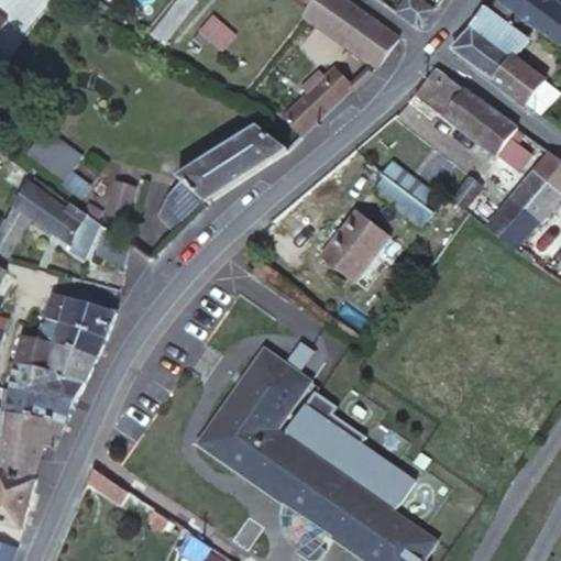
[(178,0),(154,32),(168,43),(200,0),(178,0)]
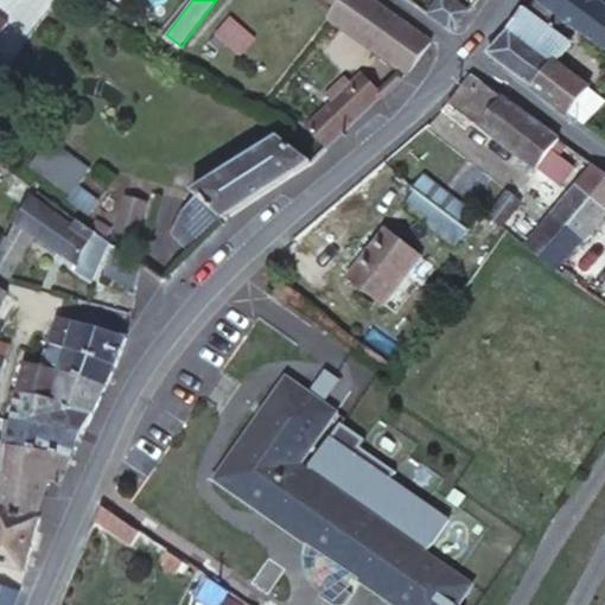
[(336,5),(329,13),(405,69),(411,61),(430,37),(377,0),(338,0),(336,5)]
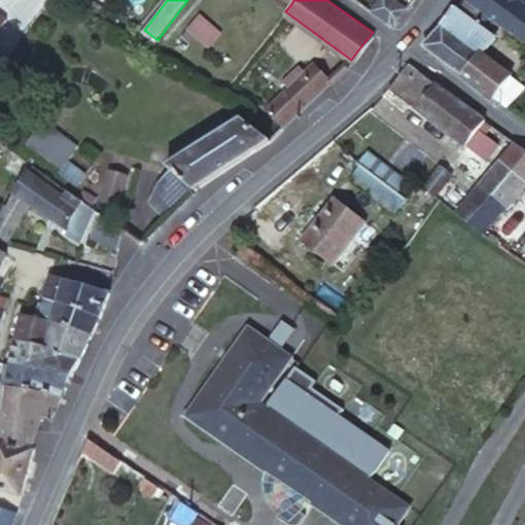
[(378,0),(370,11),(385,24),(393,22),(404,8),(391,0),(378,0)]
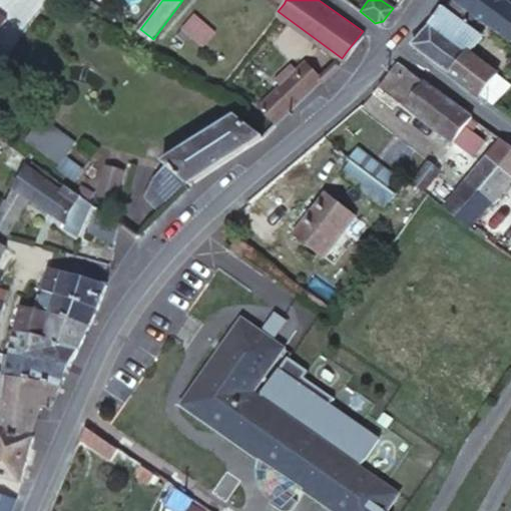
[(475,12),(458,0),(448,0),(442,8),(465,24),(475,12)]
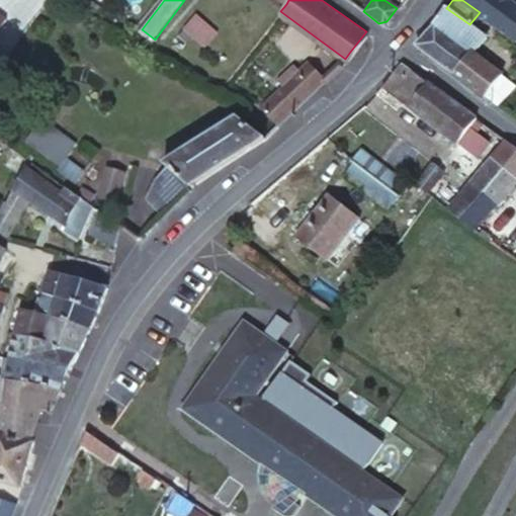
[(462,0),(480,12),(484,15),(511,34),(515,37),(515,2),(512,0),(462,0)]
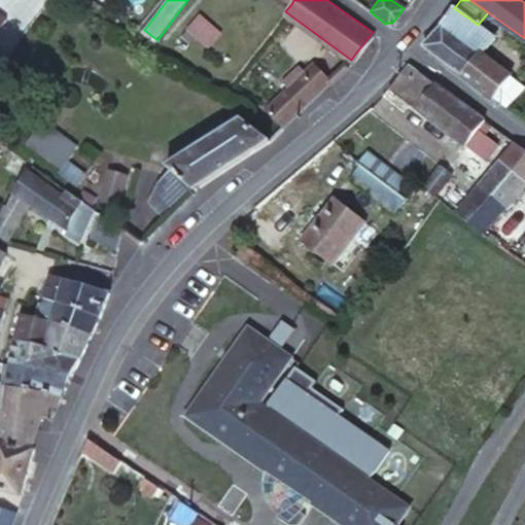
[(494,37),(478,25),(454,8),(450,5),(438,23),(440,25),(476,50),(482,55),(494,37)]
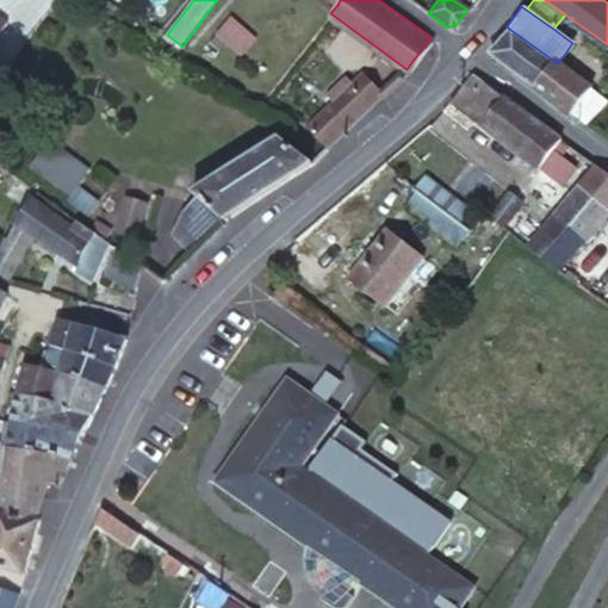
[(0,30),(10,18),(0,10),(0,30)]
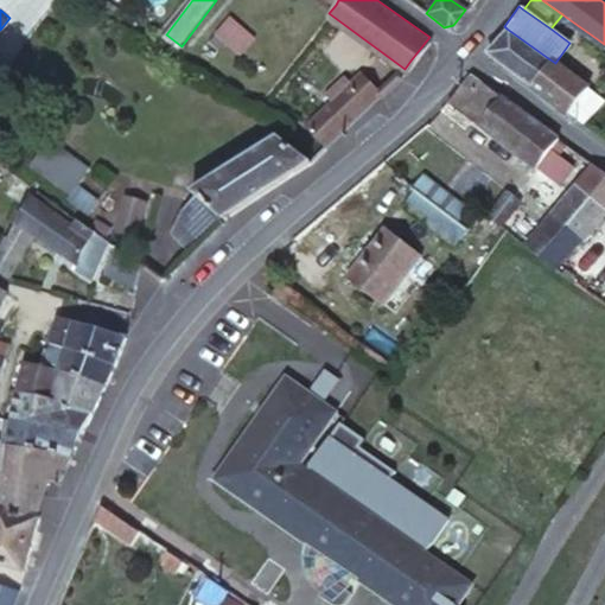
[(211,36),(240,52),(254,30),(225,13),(211,36)]
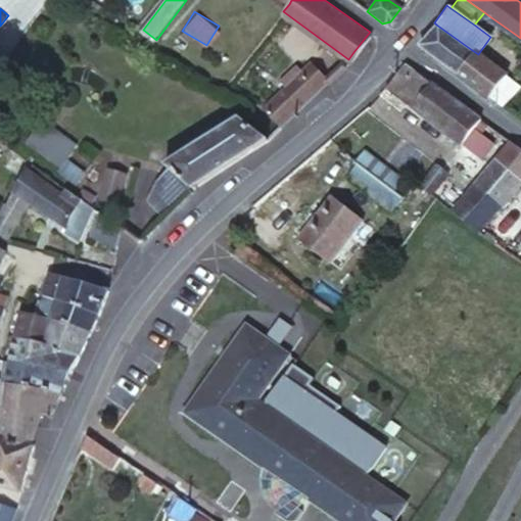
[(472,50),(436,25),(417,45),(440,61),(456,74),(472,50)]
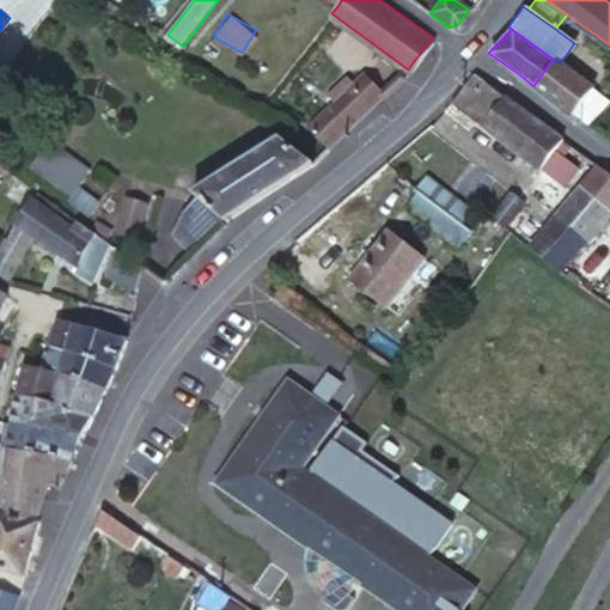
[(573,116),(575,113),(593,89),(560,63),(553,59),(534,86),(547,96),(573,116)]
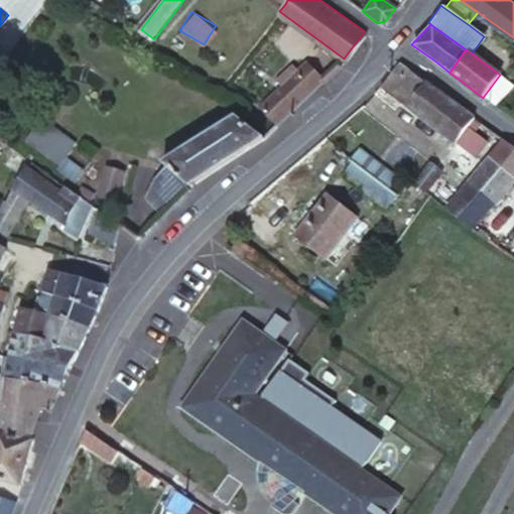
[(470,122),(474,116),(464,108),(440,91),(399,58),(386,76),(379,84),(473,152),(487,134),(470,122)]
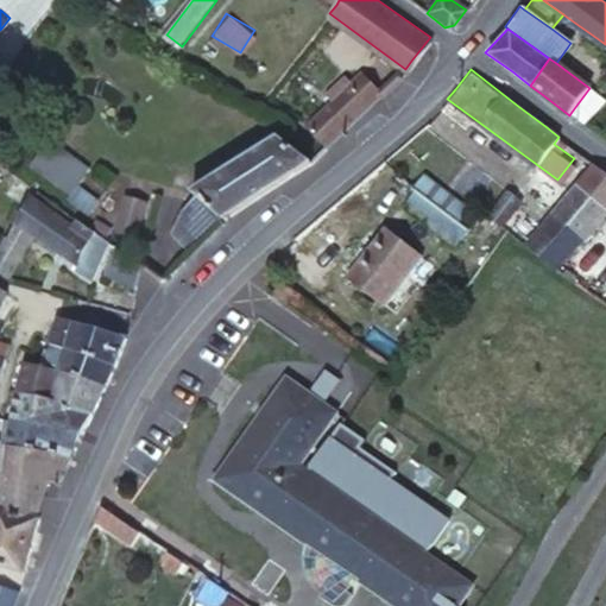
[(302,124),(317,139),(323,145),(336,133),(370,102),(382,93),(359,70),(302,124)]
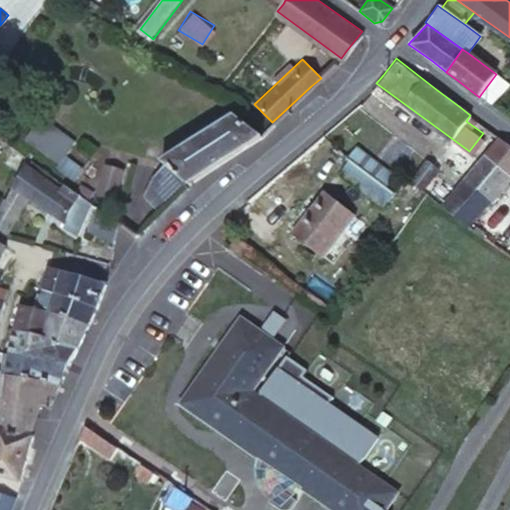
[(481,94),(493,105),(509,84),(496,74),(481,94)]
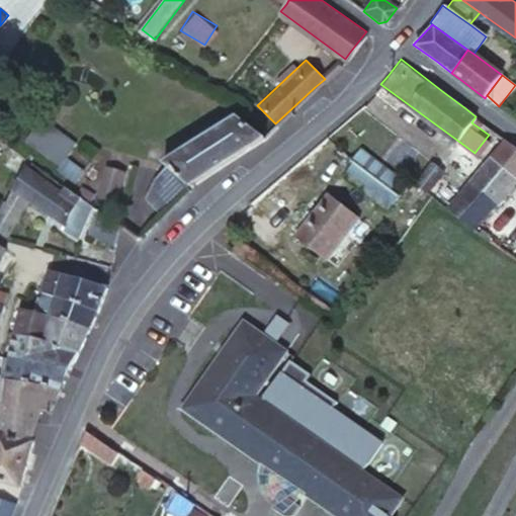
[(231,156),(264,135),(261,133),(257,130),(234,114),(161,160),(190,181),(231,156)]
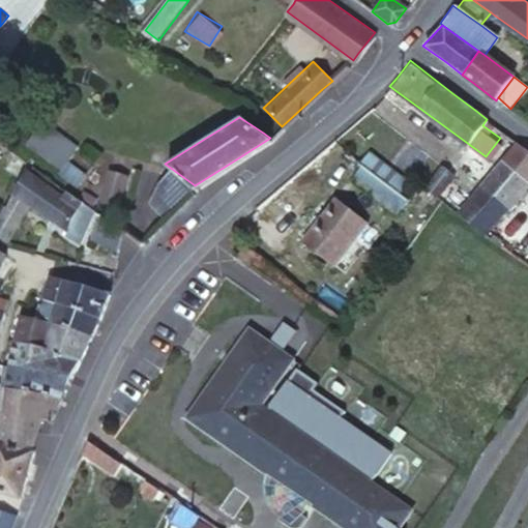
[(39,119),(22,143),(57,169),(55,172),(72,185),(81,174),(63,160),(75,145),(39,119)]
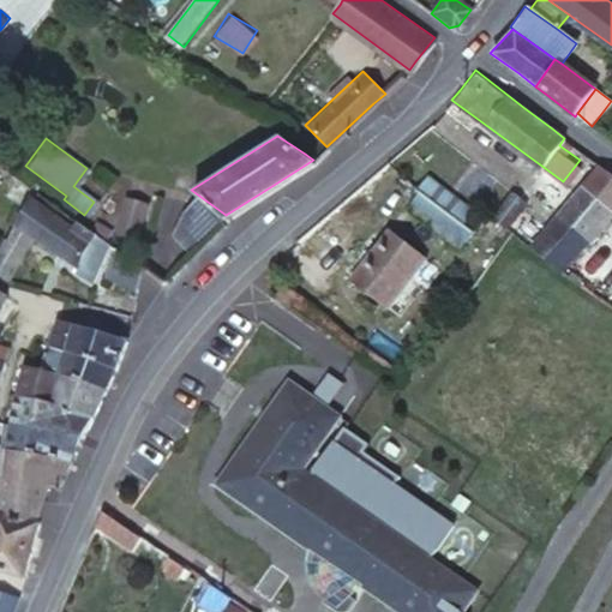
[(327,147),(321,141),(315,147),(319,153),(327,147)]
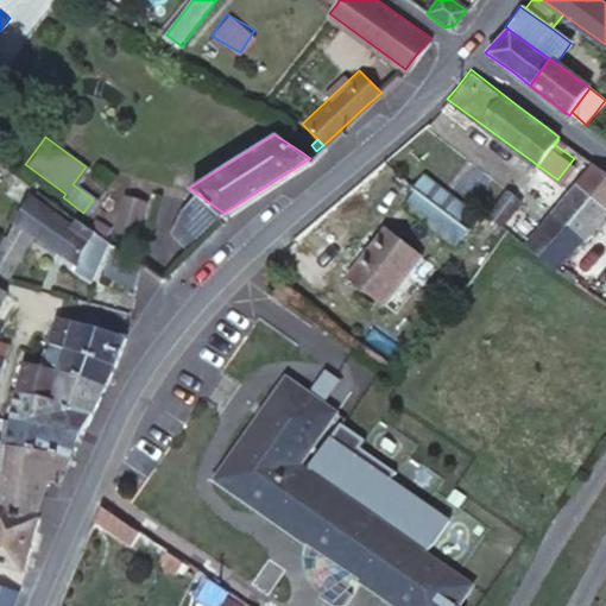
[(548,212),(580,237),(605,204),(605,172),(592,161),(548,212)]
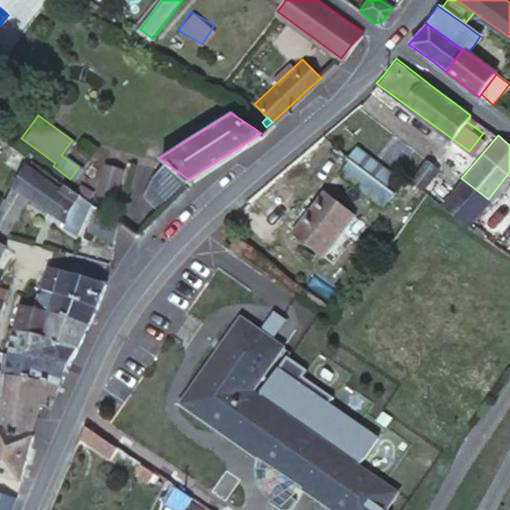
[(357,142),(346,156),(349,158),(357,164),(383,184),(395,170),(357,142)]
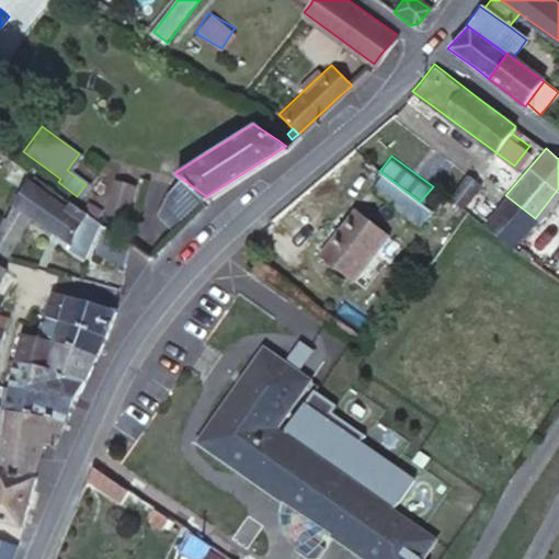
[(449,198),(460,205),(480,181),(468,172),(449,198)]
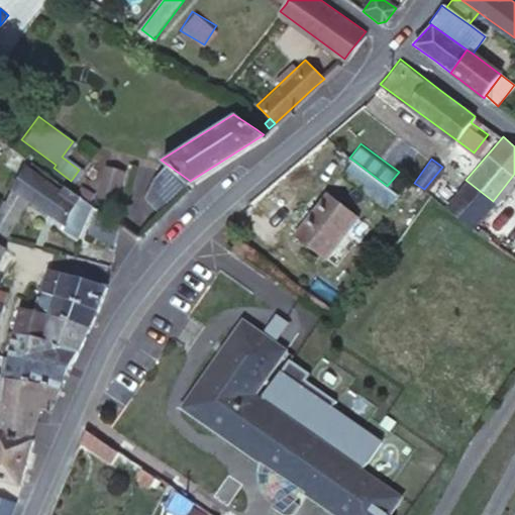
[(15,165),(21,169),(24,164),(18,160),(15,165)]
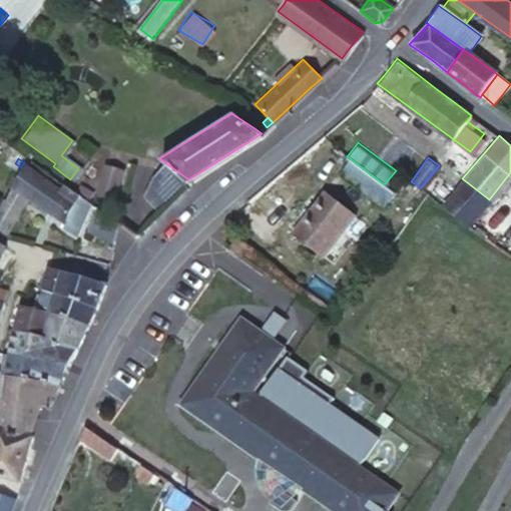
[(160,209),(188,179),(159,158),(141,195),(160,209)]
